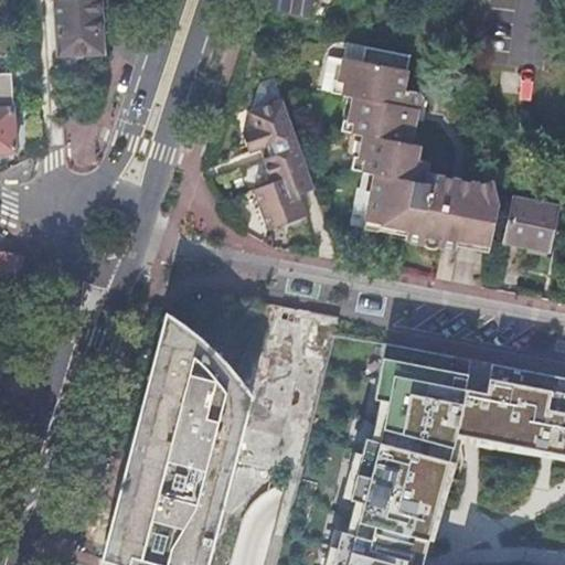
[(127,6),(128,0),(55,0),(59,61),(80,60),(99,57),(99,52),(104,51),(100,1),(106,1),(107,8),(127,6)]
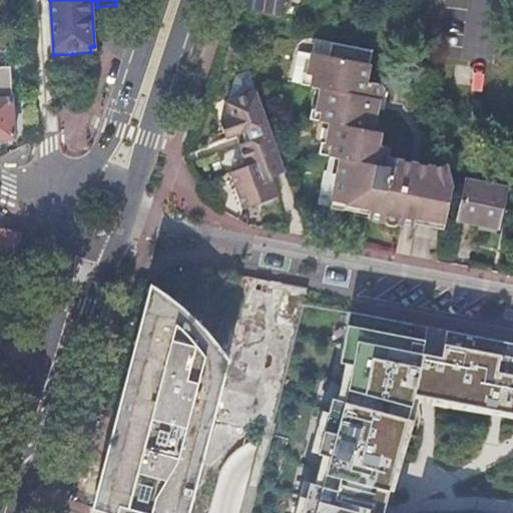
[(452,189),(446,164),(434,166),(428,165),(387,157),(389,146),(379,144),(381,132),(373,130),(378,108),(378,107),(378,106),(377,105),(376,104),(375,103),(374,103),(375,98),(376,98),(377,98),(378,98),(379,97),(381,97),(382,96),(383,95),(383,94),(384,93),(384,91),(384,90),(384,89),(384,88),(384,87),(383,87),(383,86),(382,85),(381,84),(380,83),(379,83),(378,83),(366,80),(371,50),(330,42),(328,55),(312,52),(308,74),(312,75),(310,86),(321,88),(317,110),(315,120),(330,123),(326,144),(332,145),(330,156),(335,157),(332,174),(337,175),(331,210),(407,225),(414,226),(414,222),(415,218),(445,223),(452,189)]
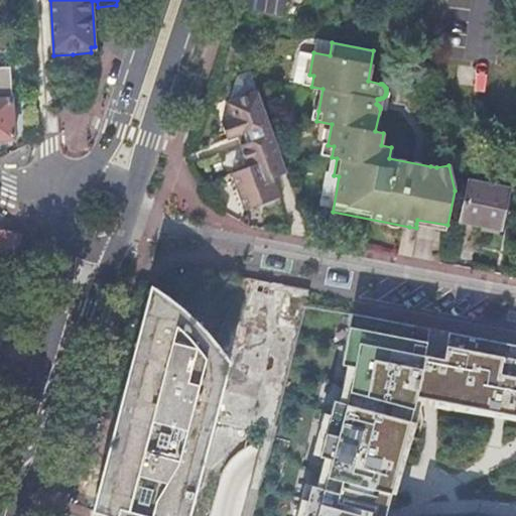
[(0,139),(14,138),(11,87),(10,68),(0,68),(0,139)]
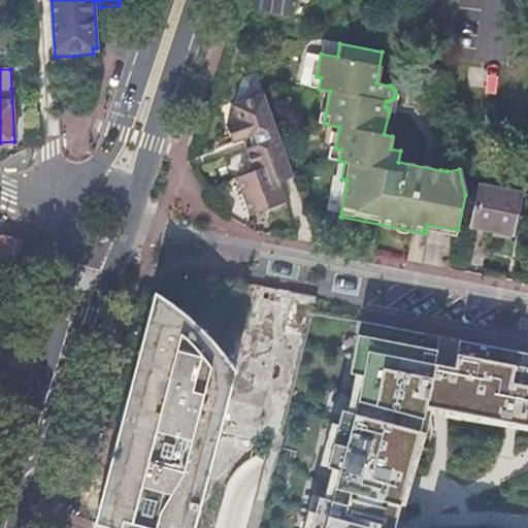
[(264,95),(257,73),(242,78),(233,106),(264,95)]
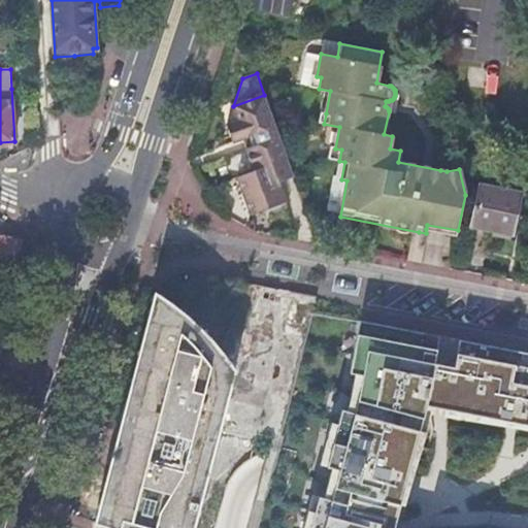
[(321,77),(317,76),(311,75),(309,88),(319,89),(321,77)]
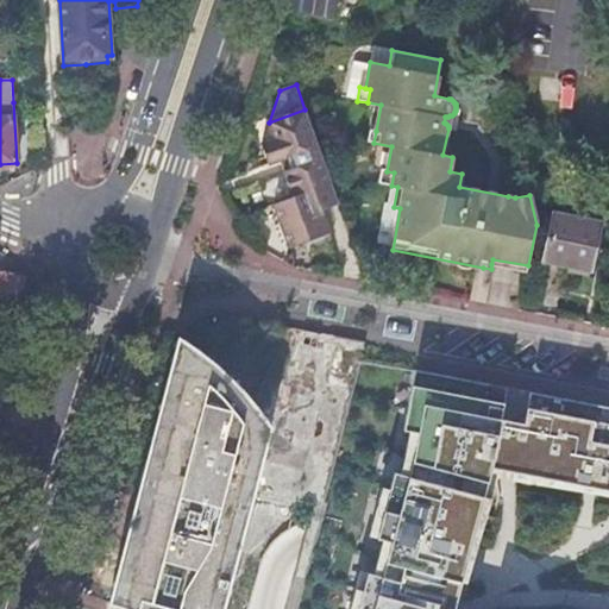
[(449,127),(449,129),(456,130),(460,110),(456,108),(456,111),(454,112),(454,113),(453,114),(452,115),(450,115),(449,117),(447,117),(446,117),(445,117),(444,123),(445,123),(446,124),(447,125),(449,126),(449,127)]
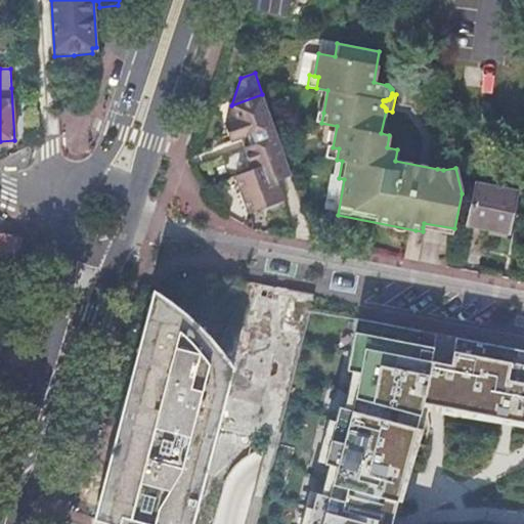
[(276,182),(292,176),(262,94),(231,105),(237,121),(225,125),(231,142),(241,139),(252,172),(245,174),(236,177),(251,214),(278,204),(274,191),(279,189),(276,182)]
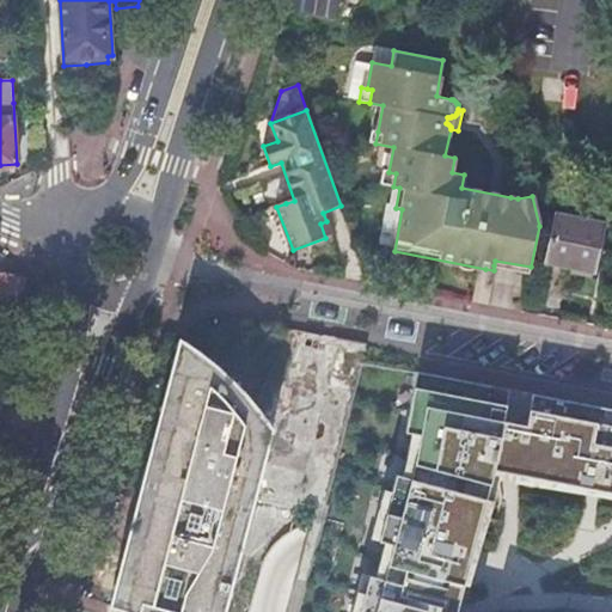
[(381,184),(393,187),(396,173),(389,172),(384,171),(381,184)]
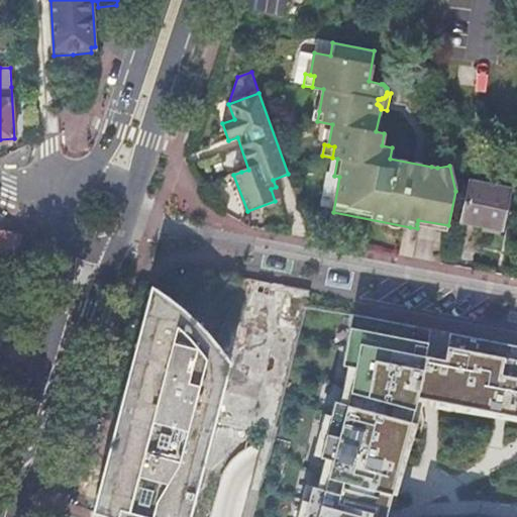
[(504,230),(511,191),(472,183),(463,222),(484,226),(504,230)]
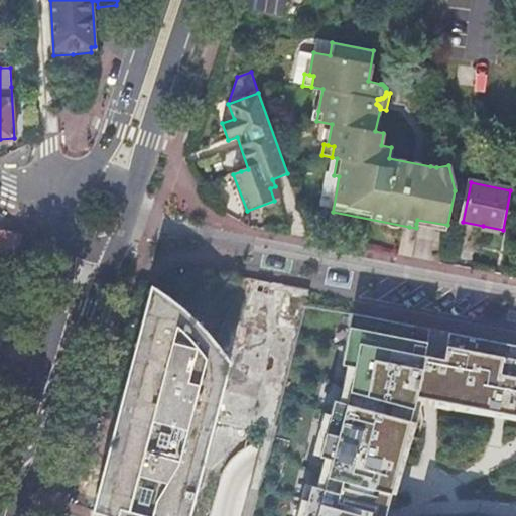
[(446,230),(447,225),(417,220),(416,224),(446,230)]
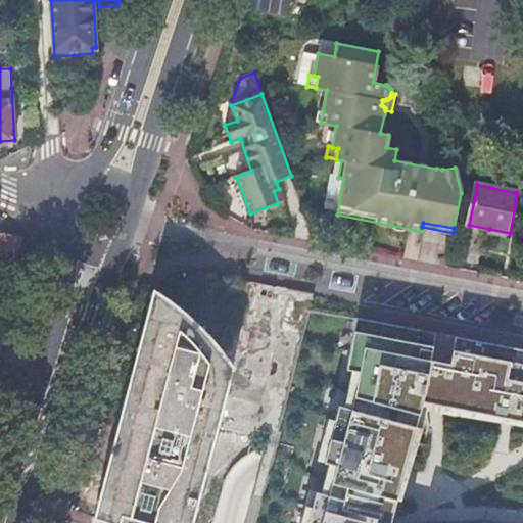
[(0,263),(17,267),(24,238),(9,235),(0,232),(0,263)]
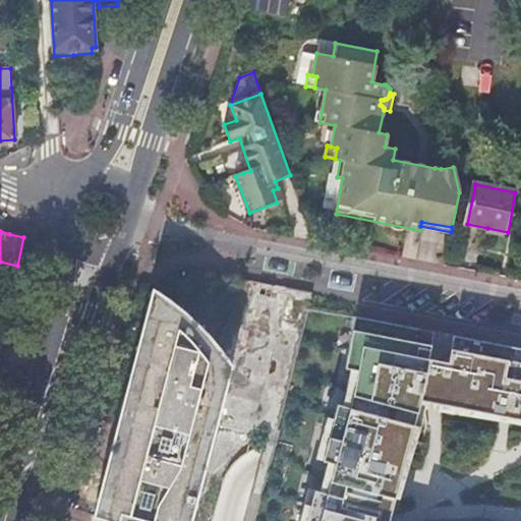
[(301,347),(306,288),(263,285),(261,312),(286,314),(285,337),(251,335),(251,343),(301,347)]
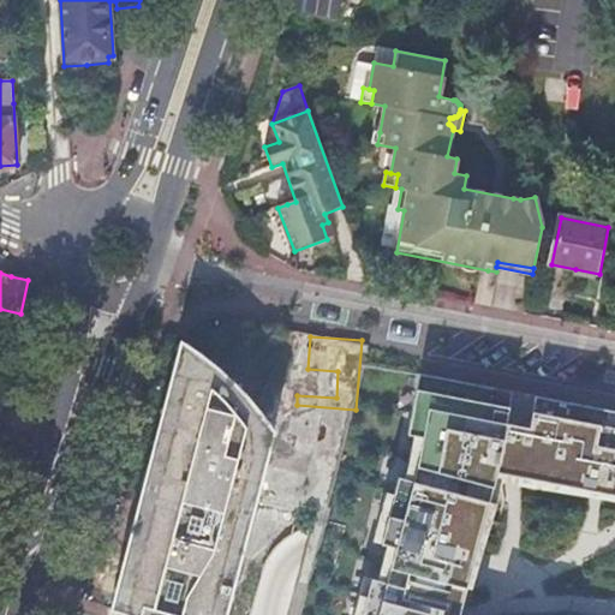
[(226,614),(255,508),(274,430),(261,408),(240,386),(222,370),(180,339),(150,459),(112,609),(131,614),(226,614)]
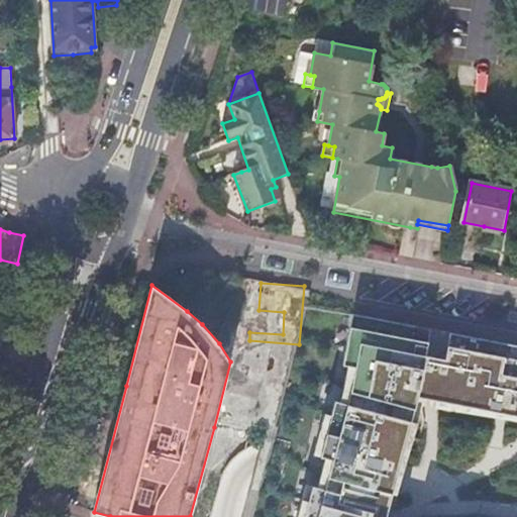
[(516,344),(450,332),(445,358),(425,354),(431,328),(353,313),(344,365),(356,367),(351,390),(347,404),(336,401),(321,455),(333,459),(326,489),(314,486),(305,516),(386,516),(392,493),(398,494),(424,401),(516,419),(516,344)]
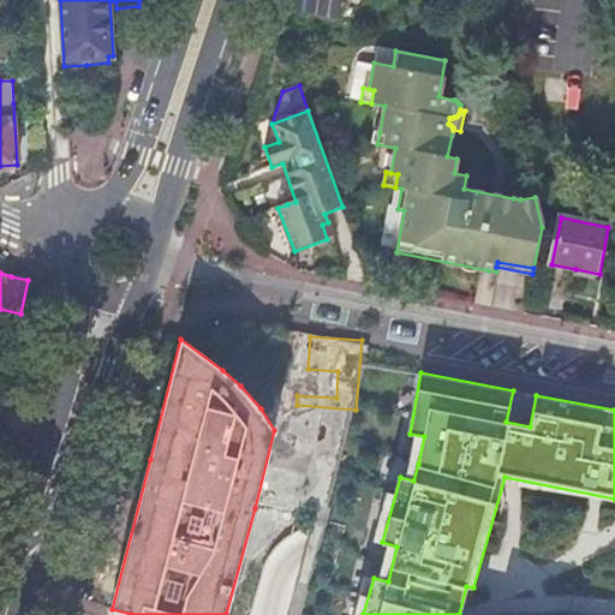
[(287,442),(339,458),(347,430),(296,415),(287,442)]
